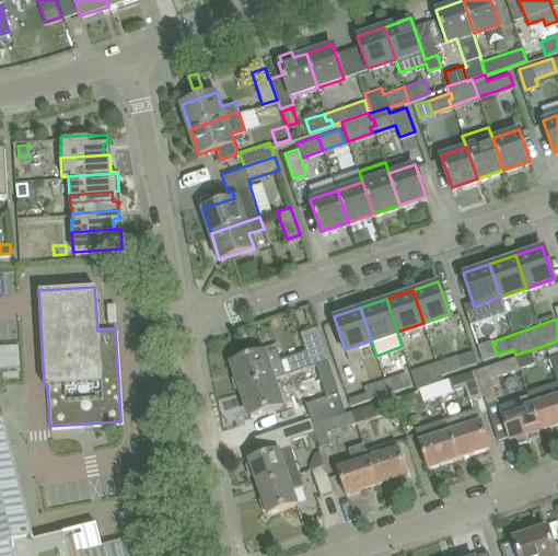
[(311,365),(314,362),(314,361),(322,359),(322,360),(326,359),(315,325),(299,331),(311,365)]
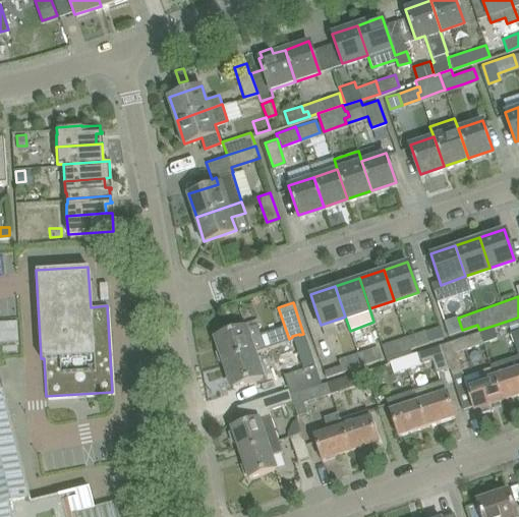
[(16,319),(0,319),(0,340),(17,339),(16,319)]
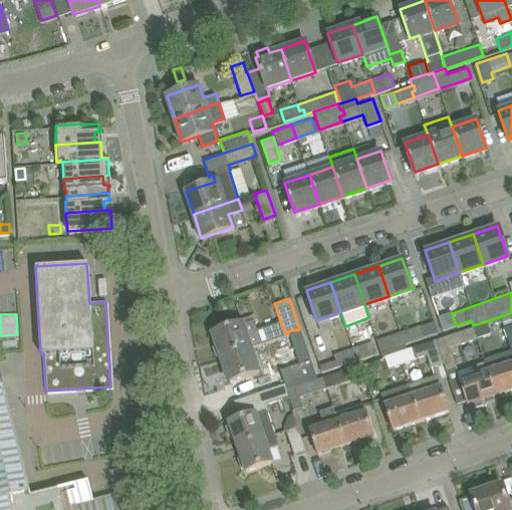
[(511,317),(511,315),(502,318),(505,325),(511,322),(511,317)]
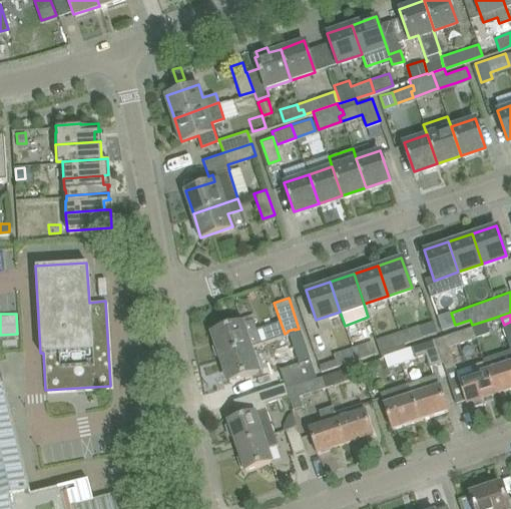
[(218,354),(219,356),(249,346),(260,342),(251,318),(211,331),(215,343),(211,346),(214,354),(218,354)]
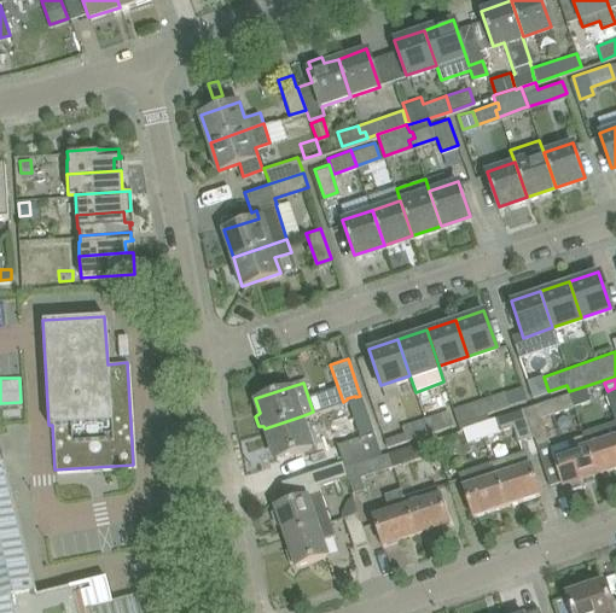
[(585,386),(569,391),(573,404),(590,398),(585,386)]
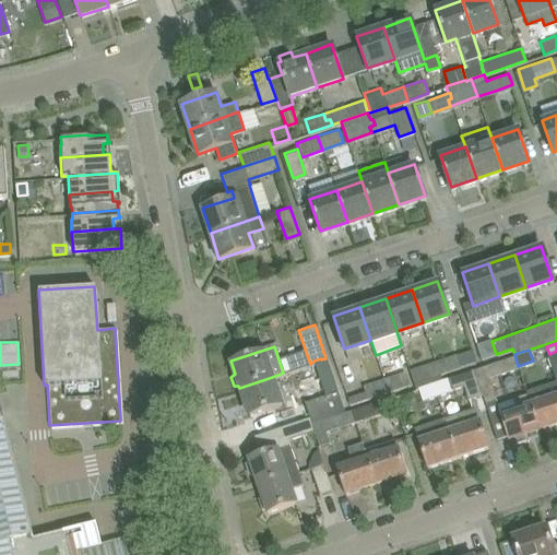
[(556,352),(547,355),(556,379),(556,384),(556,352)]
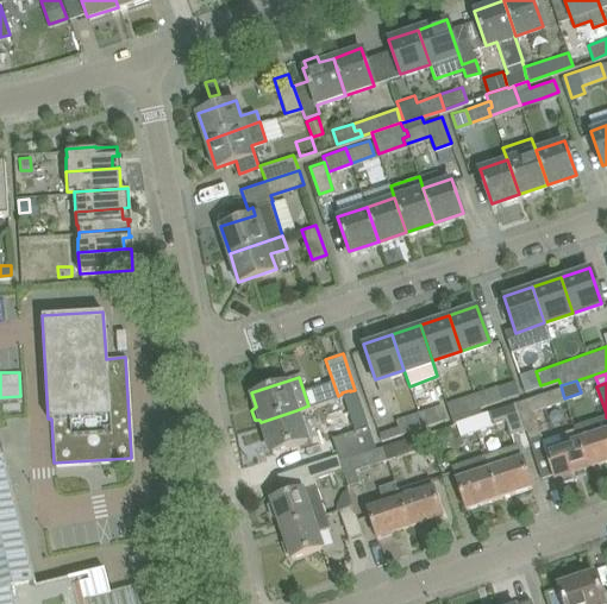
[(517,401),(525,428),(529,438),(540,434),(536,419),(532,409),(564,398),(561,385),(517,401)]
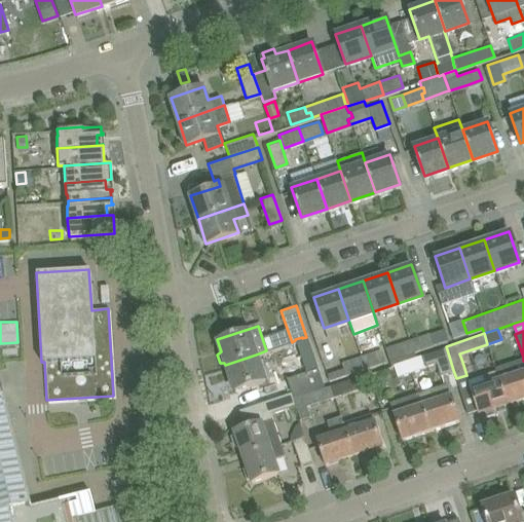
[(411,350),(413,350),(433,343),(428,334),(412,339),(413,344),(410,345),(411,350)]
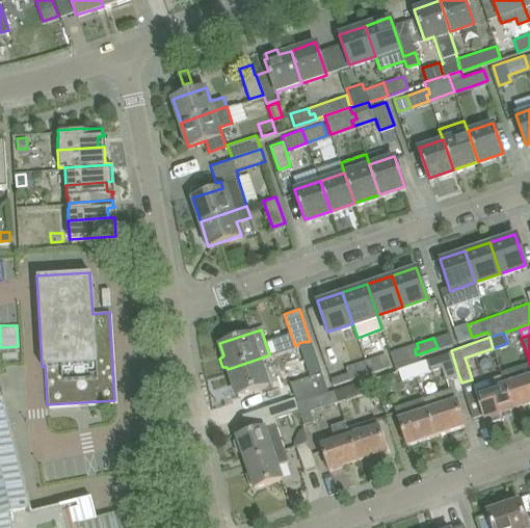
[(306,341),(298,343),(298,344),(309,375),(321,371),(312,343),(307,344),(306,342),(306,341)]
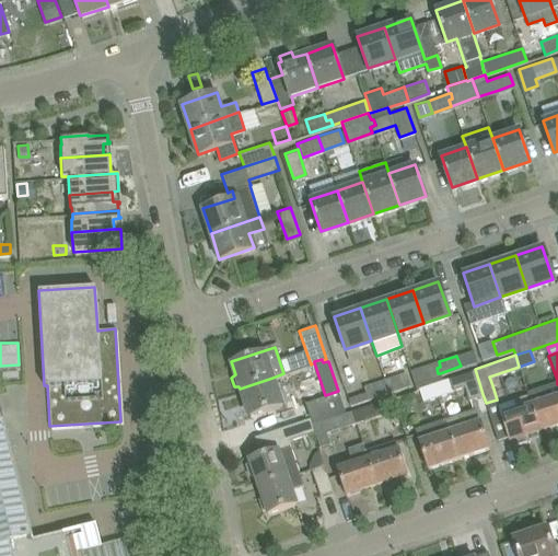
[(419,387),(433,383),(442,380),(440,373),(438,373),(437,368),(440,367),(439,361),(410,371),(417,389),(419,387)]
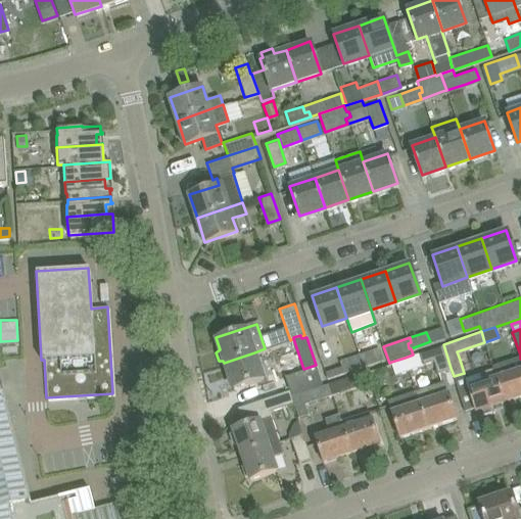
[(405,358),(409,369),(433,360),(437,372),(451,368),(443,344),(413,355),(405,358)]
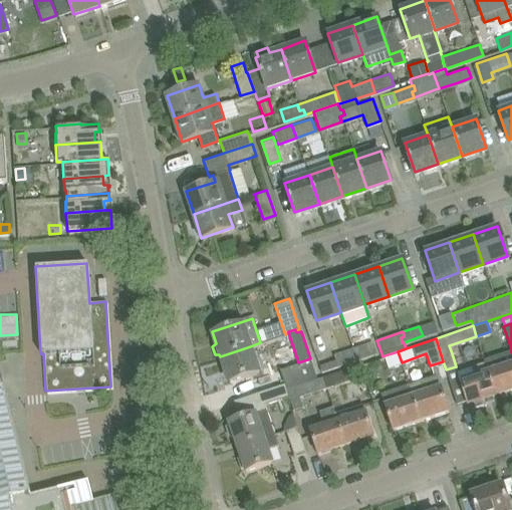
[(371,339),(352,346),(356,359),(375,352),(371,339)]
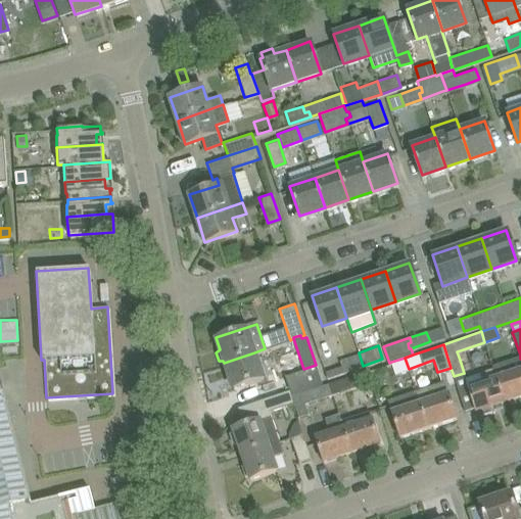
[(254,352),(224,363),(232,387),(263,376),(254,352)]
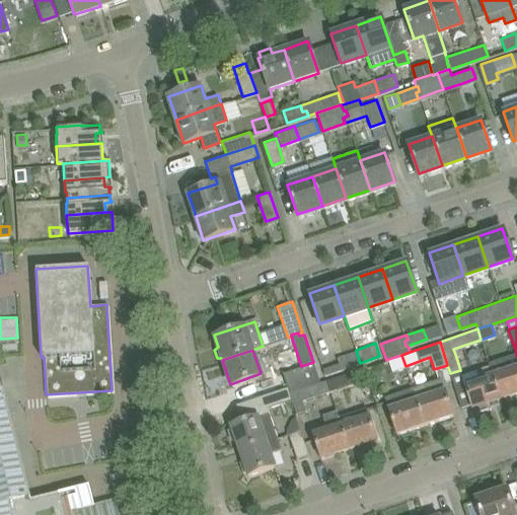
[(356,350),(337,356),(341,369),(360,363),(356,350)]
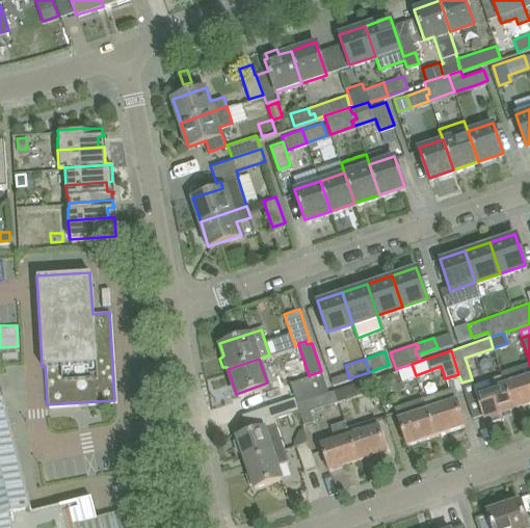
[(401,379),(416,375),(412,364),(398,368),(401,379)]
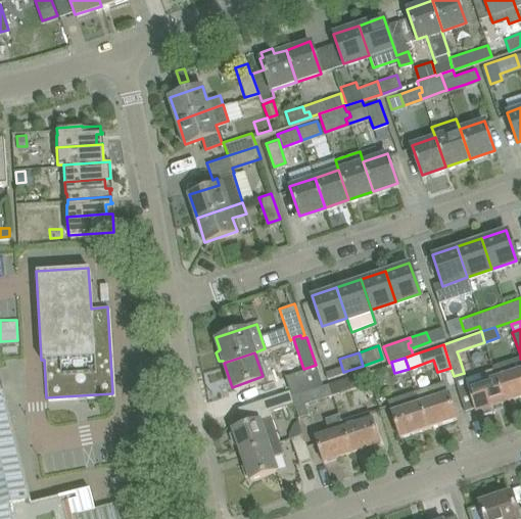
[(284,375),(289,389),(291,395),(322,385),(322,384),(316,365),(303,369),(284,375)]
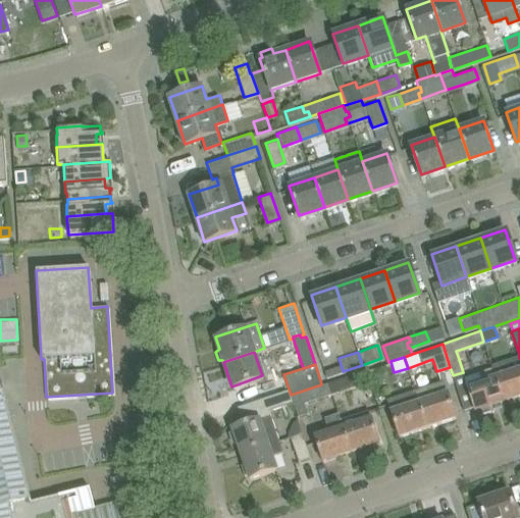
[(482,381),(465,386),(472,410),(475,409),(477,413),(488,409),(487,405),(503,400),(495,376),(491,366),(478,371),(482,381)]
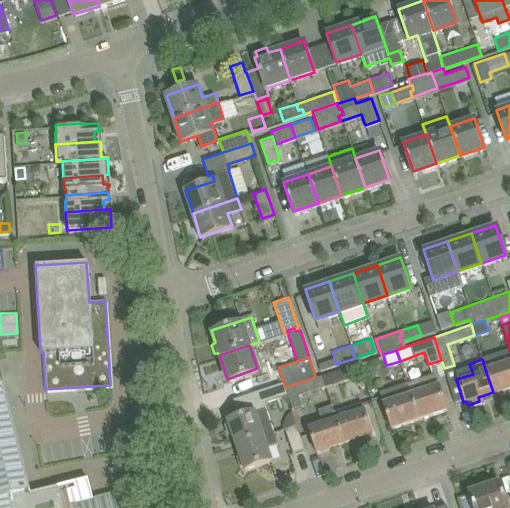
[(509,361),(485,369),(493,392),(509,386),(509,361)]
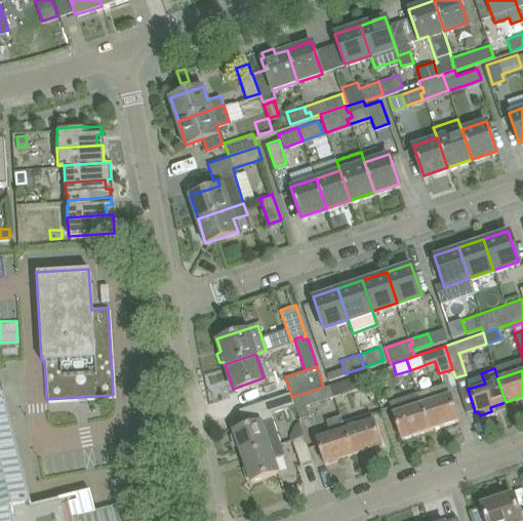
[(329,384),(332,394),(361,386),(358,375),(329,384)]
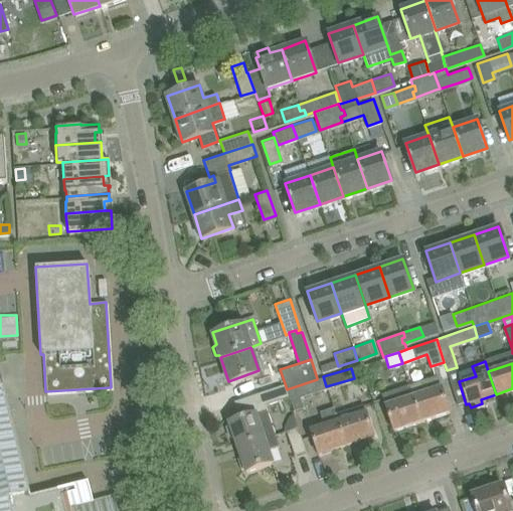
[(408,383),(420,419),(449,409),(437,374),(408,383)]
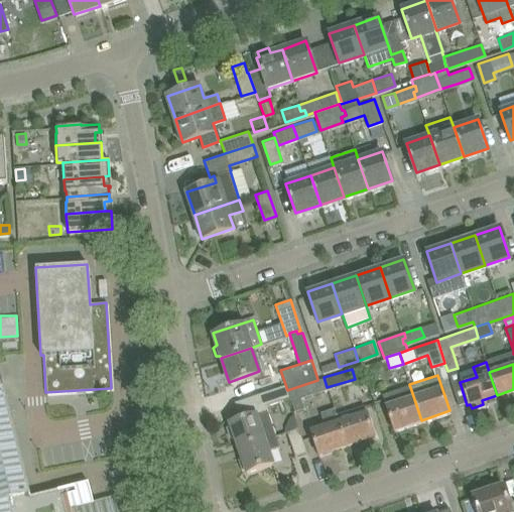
[(287,390),(288,396),(293,410),(303,407),(299,396),(313,392),(327,387),(324,377),(317,379),(317,380),(287,390)]
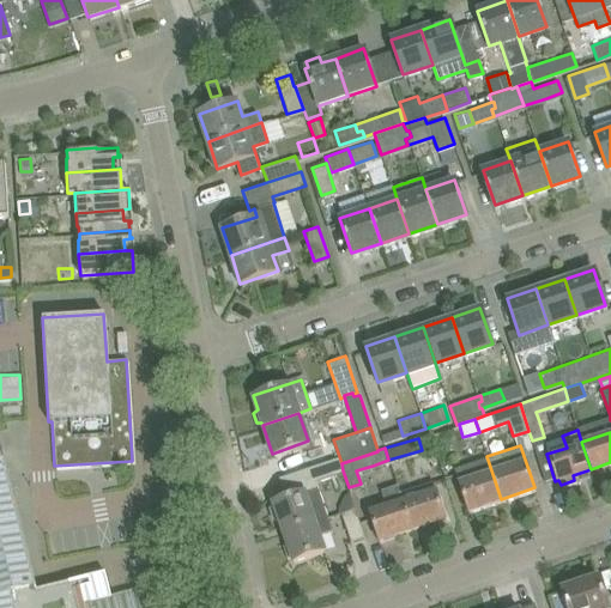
[(277,518),(282,533),(327,517),(314,479),(343,470),(342,463),(339,456),(309,466),(279,475),(286,497),(272,502),(273,505),(268,508),(272,518),(277,518)]
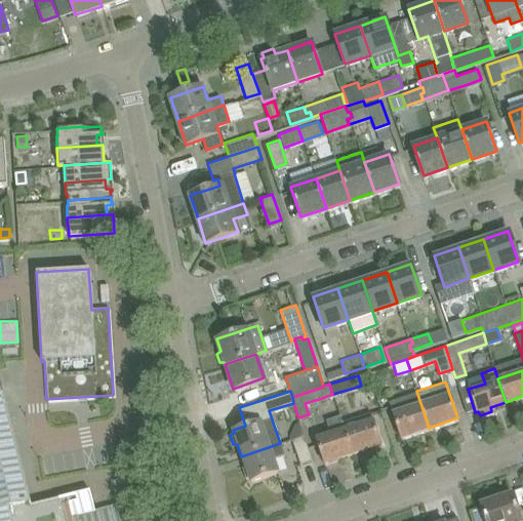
[(399,437),(429,428),(416,391),(389,400),(393,413),(392,413),(399,437)]
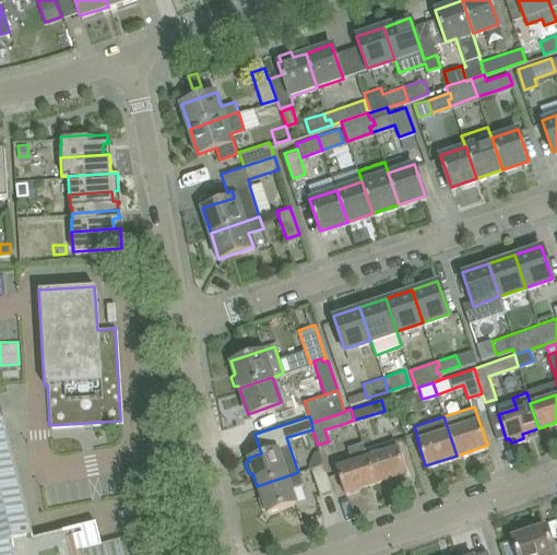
[(0,554),(128,554),(123,536),(101,542),(95,521),(80,526),(33,538),(3,420),(0,420),(0,554)]
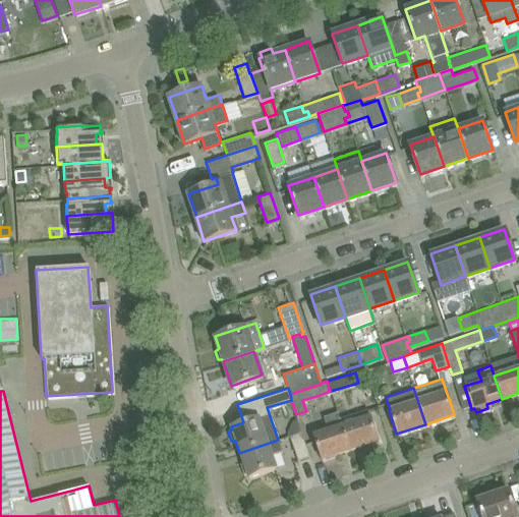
[(339,418),(349,449),(378,440),(367,409),(339,418)]
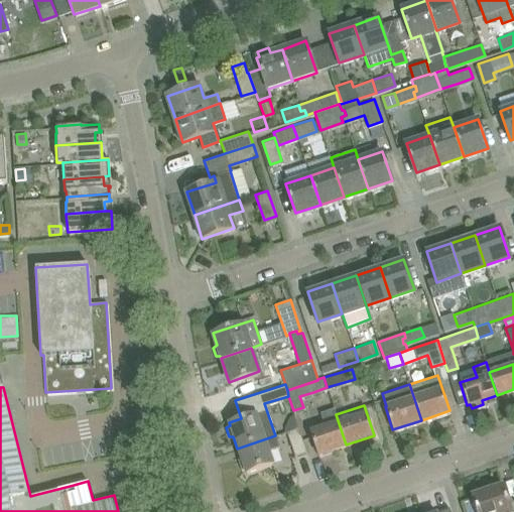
[(317,454),(346,444),(336,414),(334,407),(319,411),(325,426),(310,431),(317,454)]
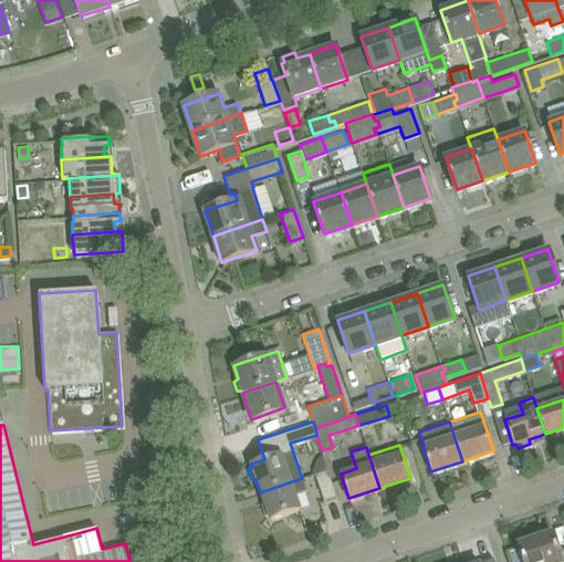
[(327,469),(315,474),(323,499),(335,495),(327,469)]
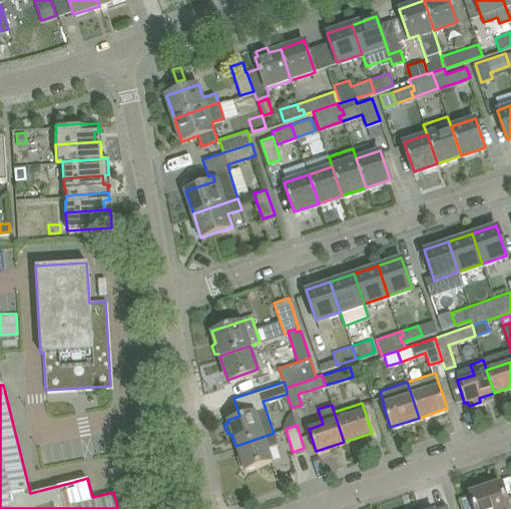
[(277,443),(274,433),(235,446),(243,469),(270,460),(265,447),(277,443)]
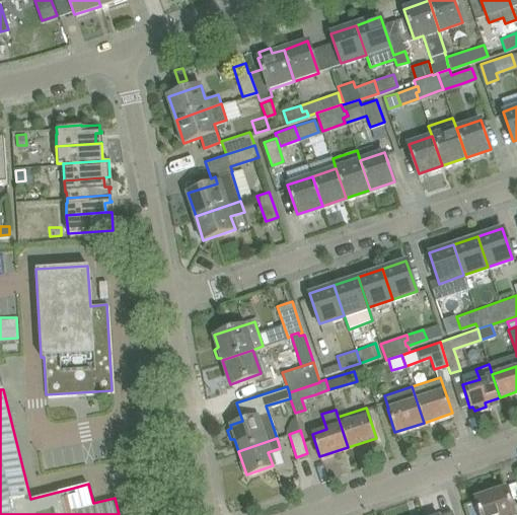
[(107,477),(102,458),(77,465),(82,484),(107,477)]
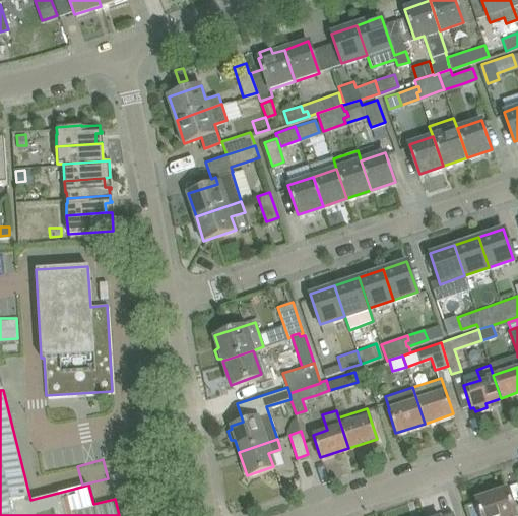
[(137,466),(109,473),(110,479),(138,472),(137,466)]
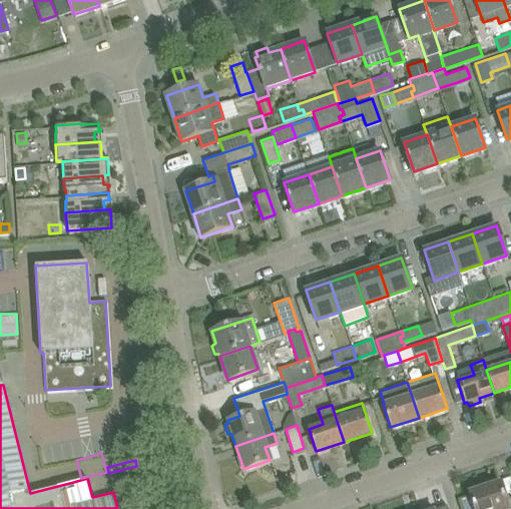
[(469,492),(474,508),(509,508),(500,482),(469,492)]
